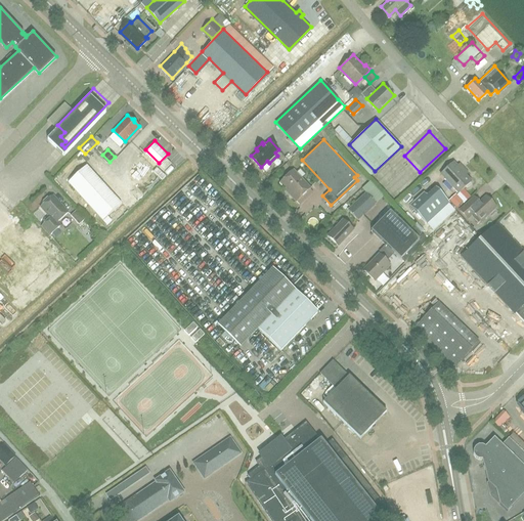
[(453,160),(441,172),(459,191),(472,179),(453,160)]
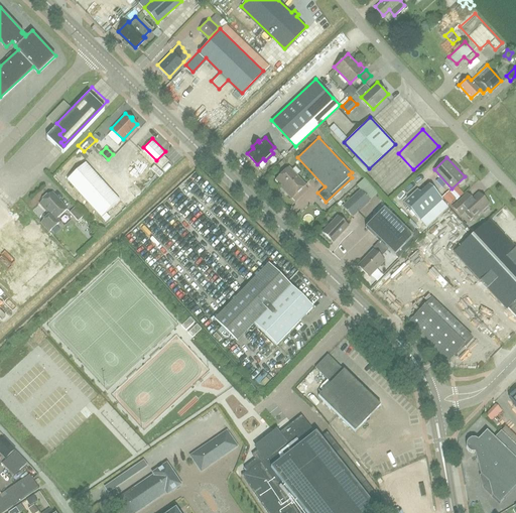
[(119,199),(85,161),(68,177),(101,215),(119,199)]
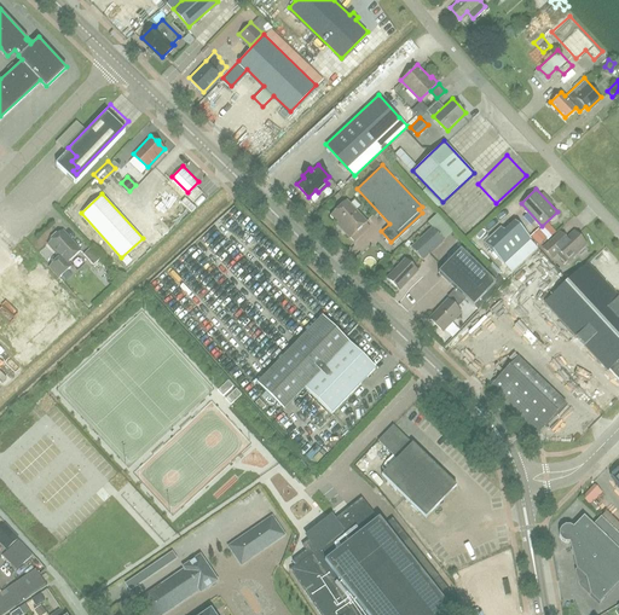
[(370,225),(365,220),(366,219),(347,198),(331,213),(341,224),(340,225),(350,235),(354,239),(370,225)]
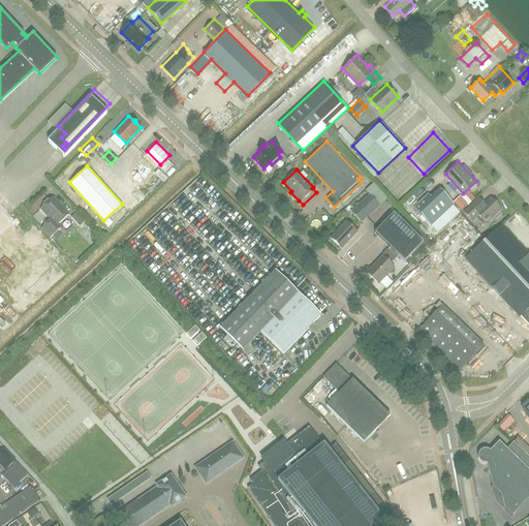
[(366,188),(369,192),(351,209),(361,220),(379,203),(389,194),(374,180),(366,188)]
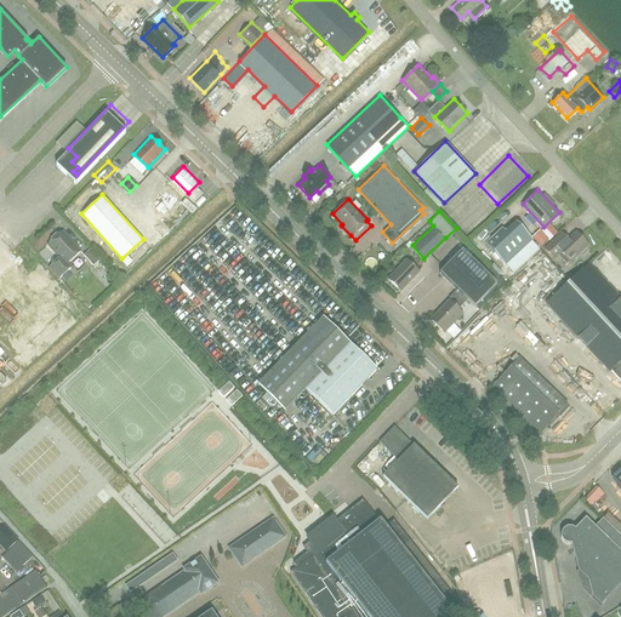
[(485,241),(490,246),(506,262),(513,270),(540,246),(531,238),(533,236),(518,221),(507,230),(502,224),(485,241)]
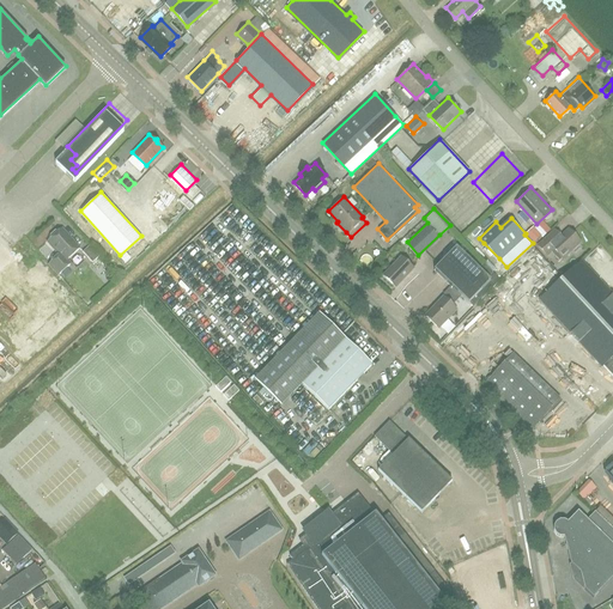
[(534,241),(550,225),(542,218),(534,226),(533,224),(525,231),(534,241)]
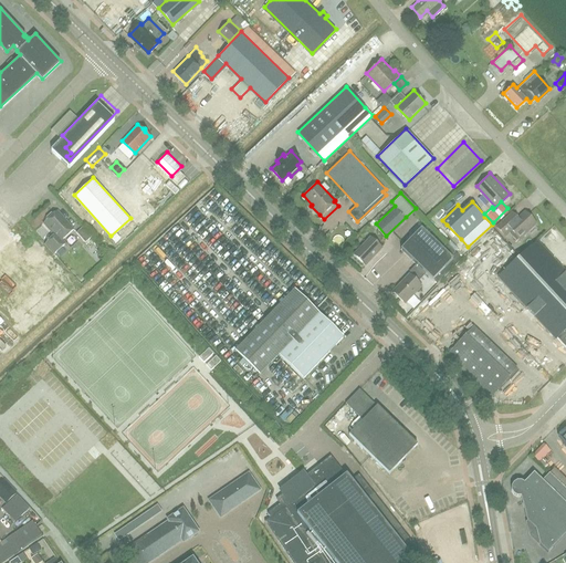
[(520,237),(535,221),(525,209),(519,216),(512,209),(495,225),(505,235),(512,228),(515,232),(513,235),(516,238),(519,236),(520,237)]
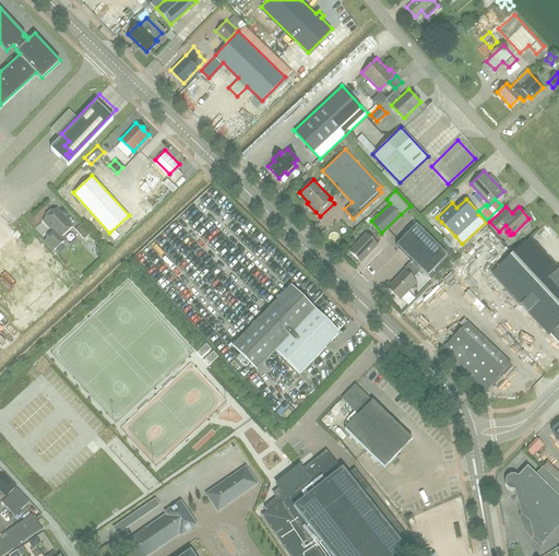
[(75,227),(84,237),(91,231),(82,222),(75,227)]
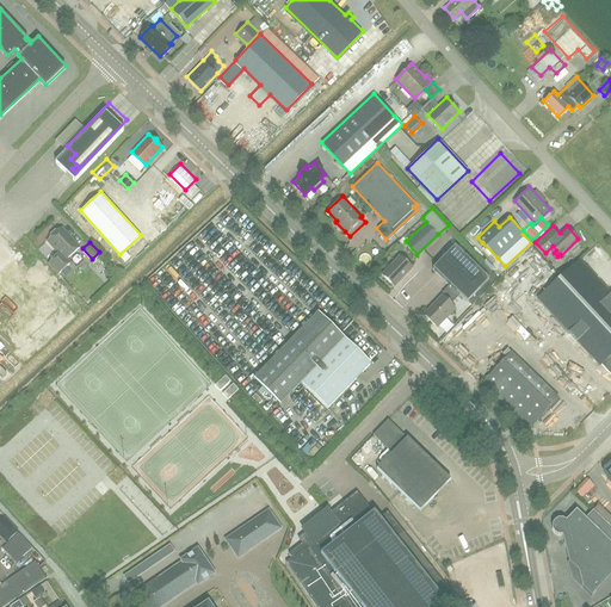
[(432,266),(450,282),(442,290),(452,301),(460,292),(471,303),(499,276),(483,260),(477,266),(455,243),(432,266)]
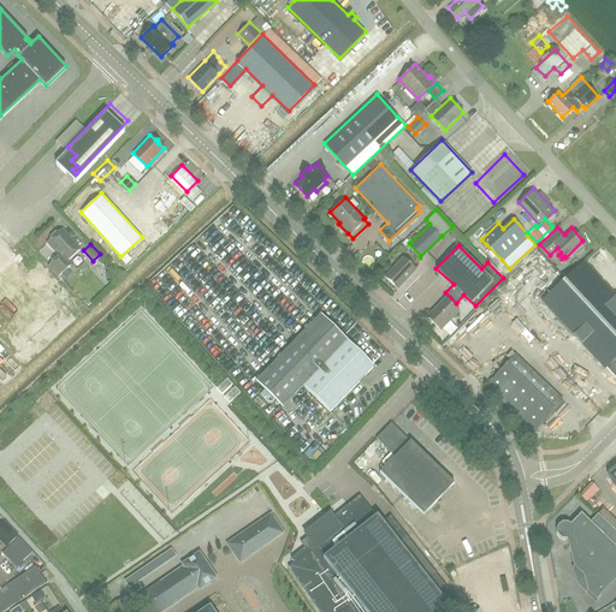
[(394,266),(386,273),(398,284),(415,267),(403,255),(400,259),(395,254),(388,261),(394,266)]
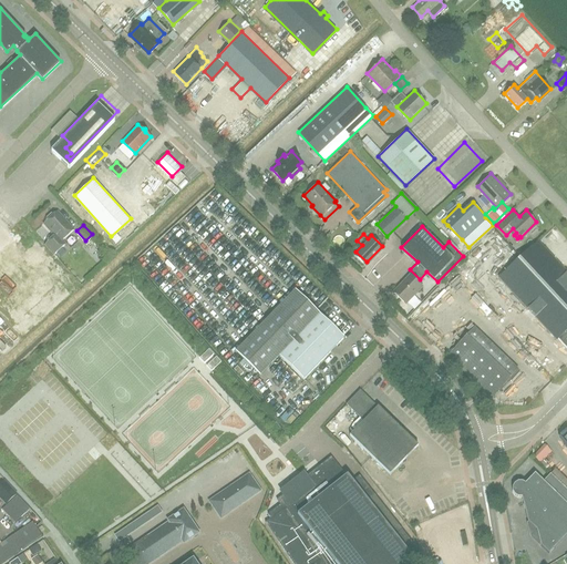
[(566,269),(538,238),(497,275),(556,338),(558,336),(566,346),(566,345),(566,269)]
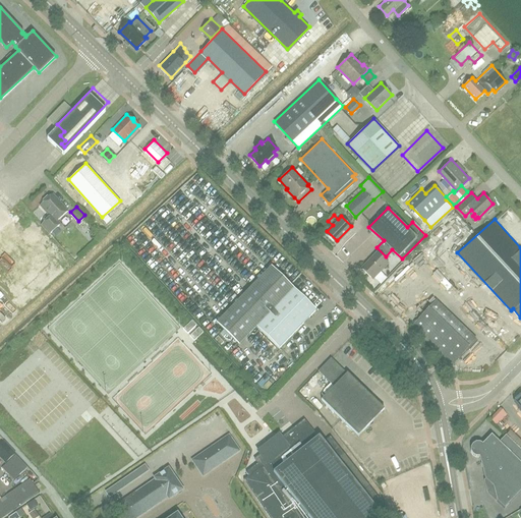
[(0,228),(0,233),(5,240),(19,229),(11,220),(0,228)]
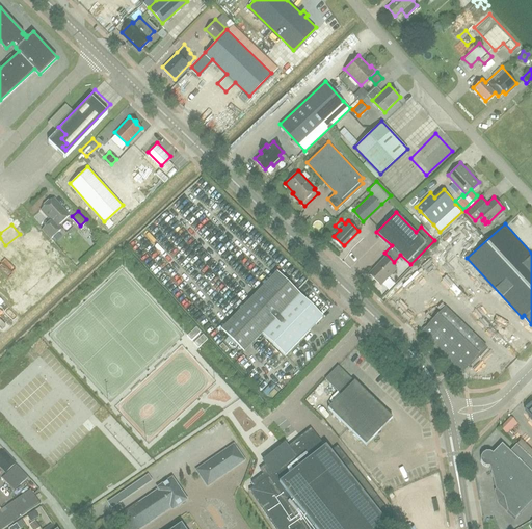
[(381,282),(396,267),(384,256),(370,270),(381,282)]
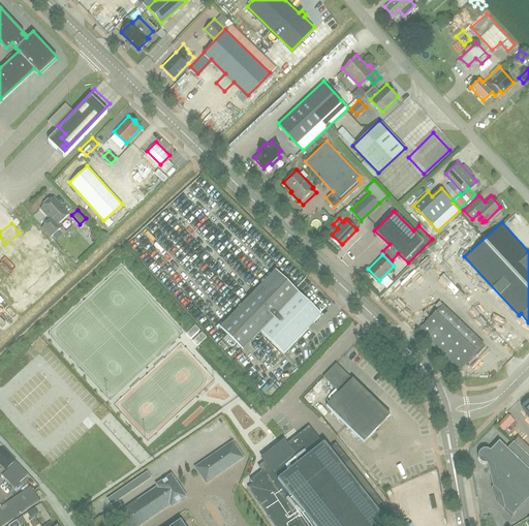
[(243,348),(260,330),(283,351),(320,313),(275,270),(220,327),(243,348)]
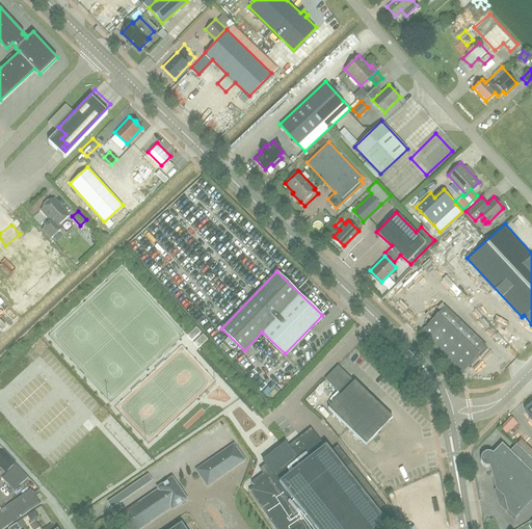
[(397,281),(389,287),(394,295),(402,289),(397,281)]
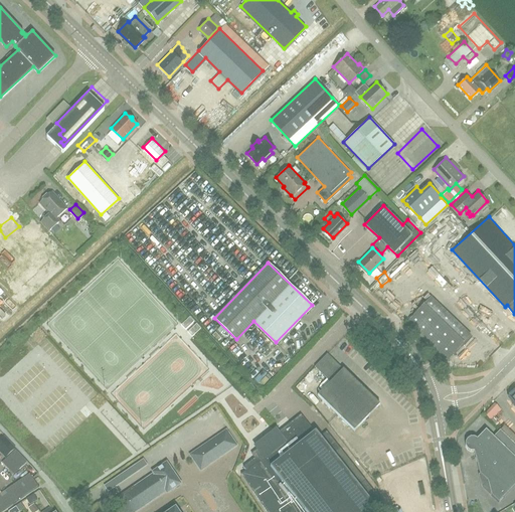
[(431,296),(407,321),(447,360),(471,335),(431,296)]
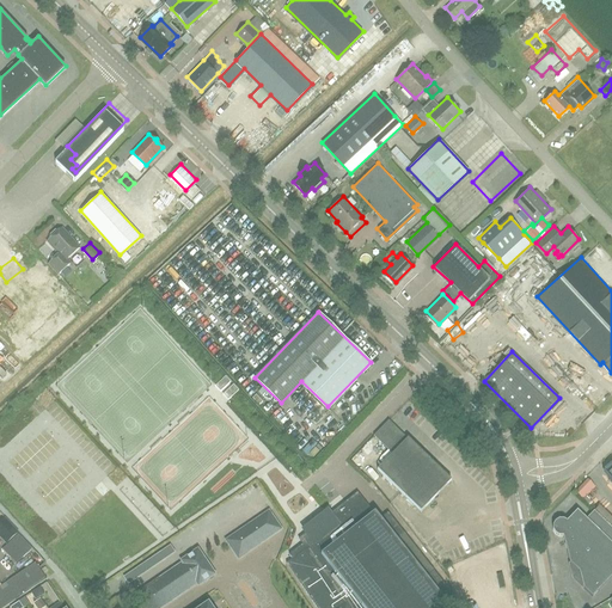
[(225,373),(214,382),(220,388),(231,379),(225,373)]
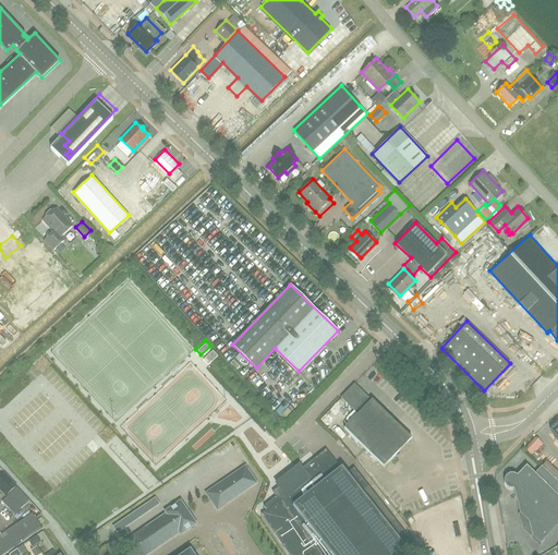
[(217,353),(211,348),(203,357),(207,362),(217,353)]
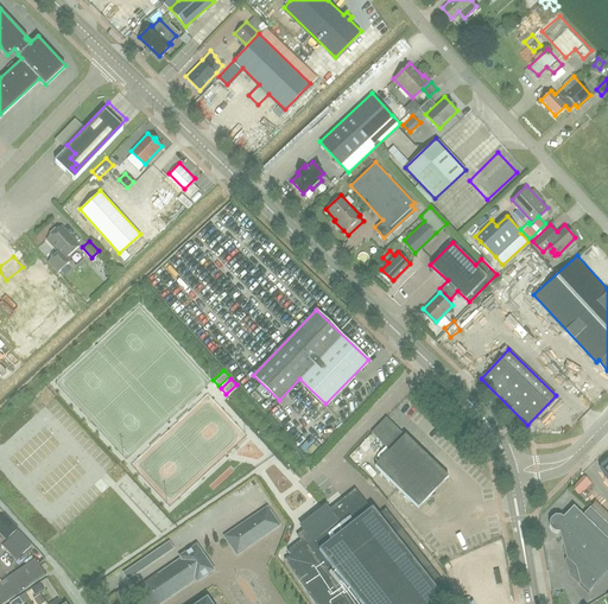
[(405,433),(386,414),(372,430),(390,449),(375,464),(418,506),(448,475),(405,432),(405,433)]
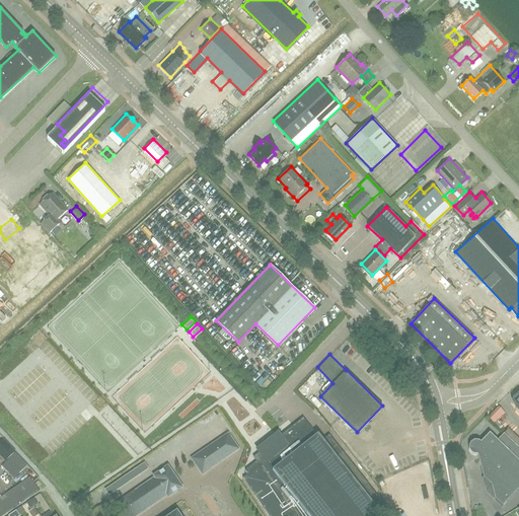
[(512,420),(496,404),(488,414),(503,429),(512,420)]
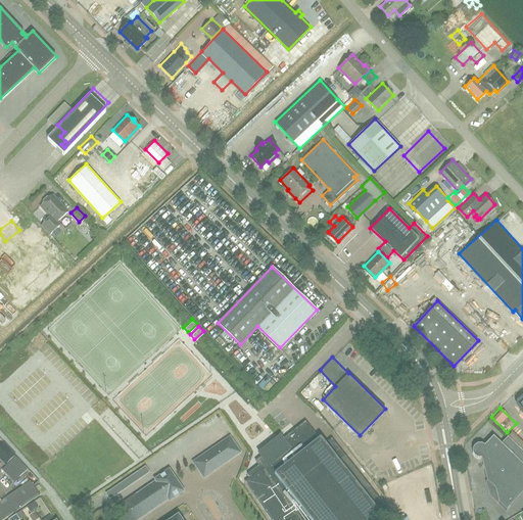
[(264,458),(247,471),(250,475),(244,479),(272,519),(373,519),(381,514),(377,509),(384,503),(332,435),(324,441),(320,435),(319,436),(305,418),(259,454),(264,458)]
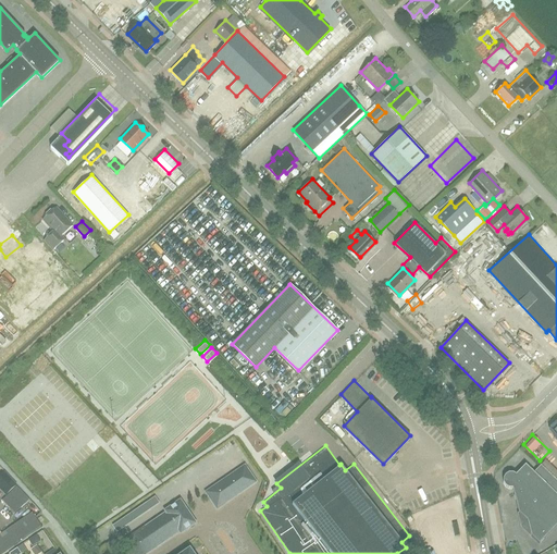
[(245,463),(206,490),(217,506),(256,479),(245,463)]
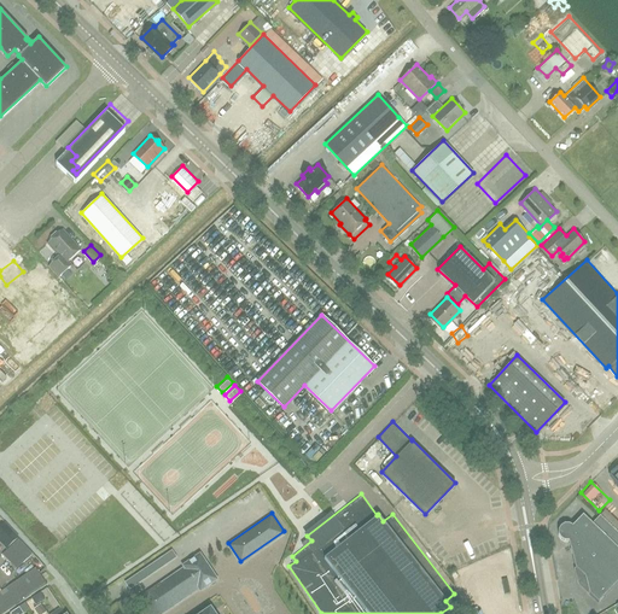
[(589,591),(598,600),(617,578),(617,530),(600,513),(592,521),(583,513),(572,524),(569,521),(564,521),(560,524),(558,527),(558,532),(560,536),(564,538),(569,538),(575,565),(584,574),(589,591)]
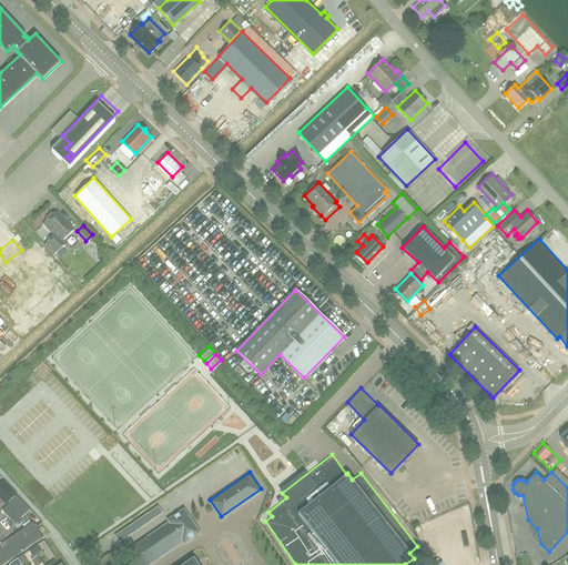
[(17,492),(4,478),(0,482),(0,496),(6,503),(17,492)]
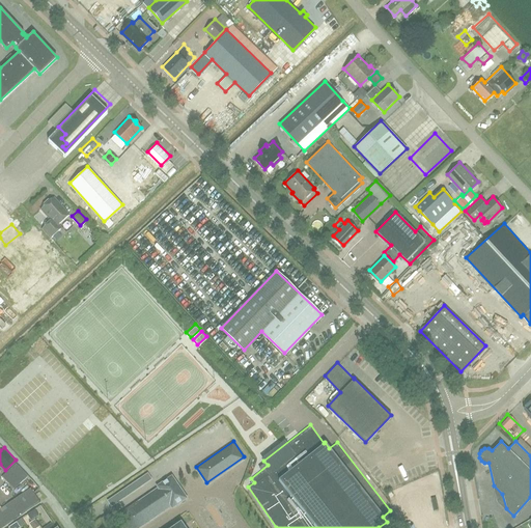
[(158,487),(118,513),(128,527),(135,527),(171,504),(172,506),(186,496),(171,474),(157,484),(158,487)]
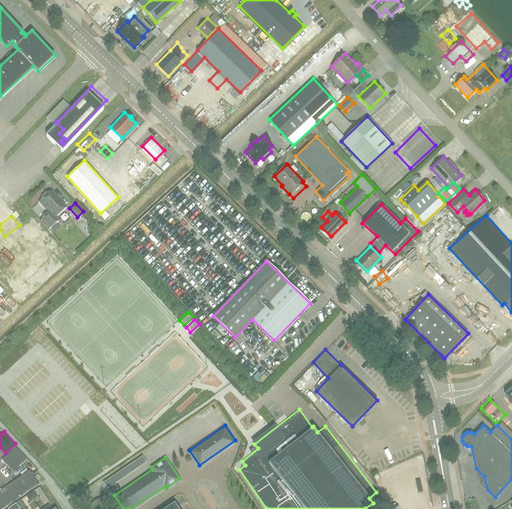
[(383,471),(401,465),(399,459),(381,465),(383,471)]
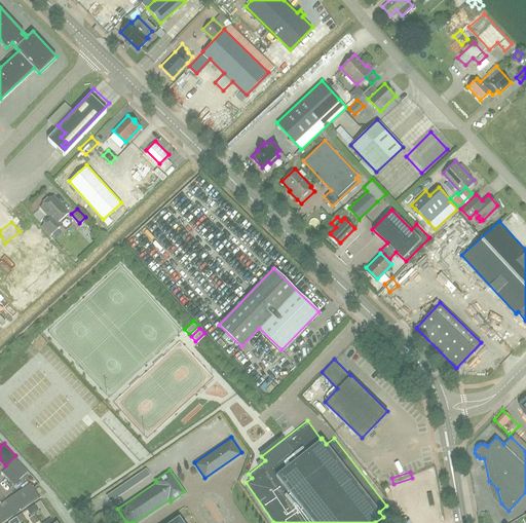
[(31,513),(38,508),(34,502),(27,508),(31,513)]
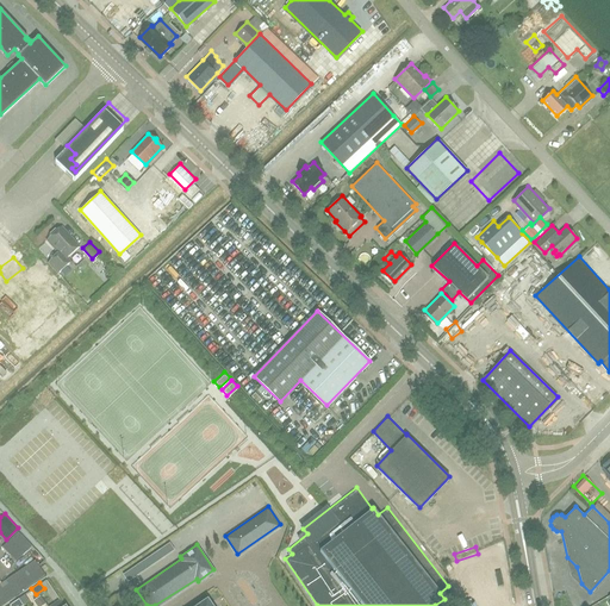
[(45,601),(41,593),(33,598),(39,605),(45,601)]
